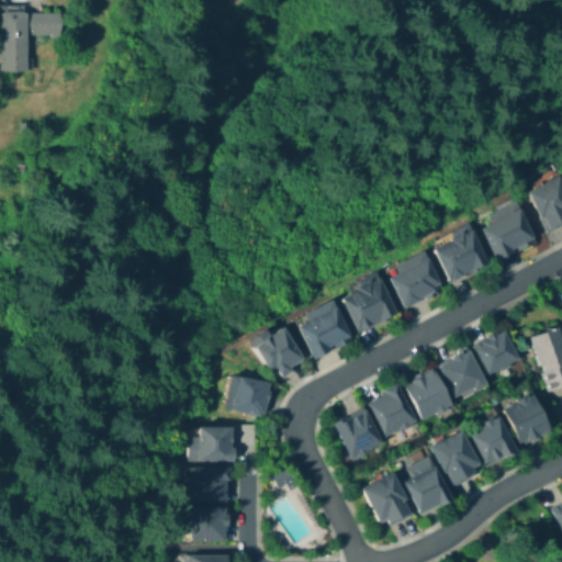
[(25,3),(26,12),(59,12),(59,35),(27,36),(29,70),(1,71),(0,12),(1,11),(1,6),(10,6),(12,4),(25,3)]
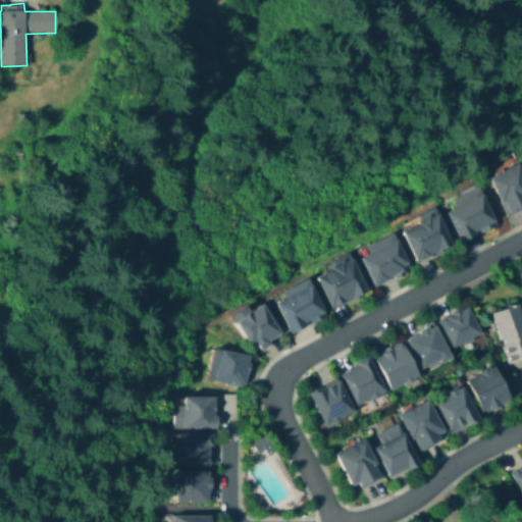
[(521,200),(521,204),(507,212),(488,177),(513,165),(521,183),(521,198),(521,199),(521,200)]
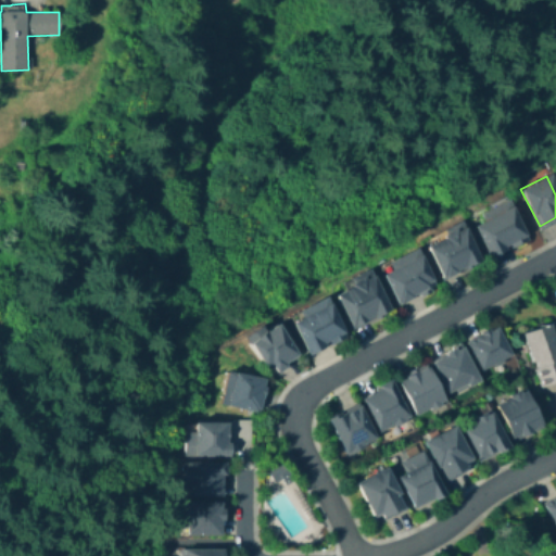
[(522,236),(490,254),(474,225),(482,219),(479,214),(503,200),(522,236)]
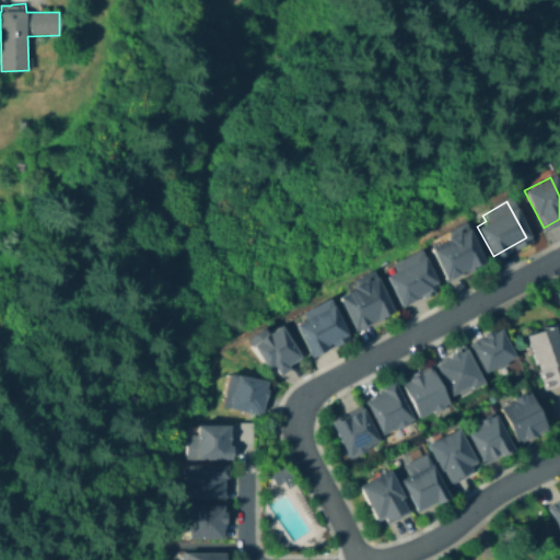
[(479,266),(445,279),(432,246),(444,242),(441,232),(463,224),(479,266)]
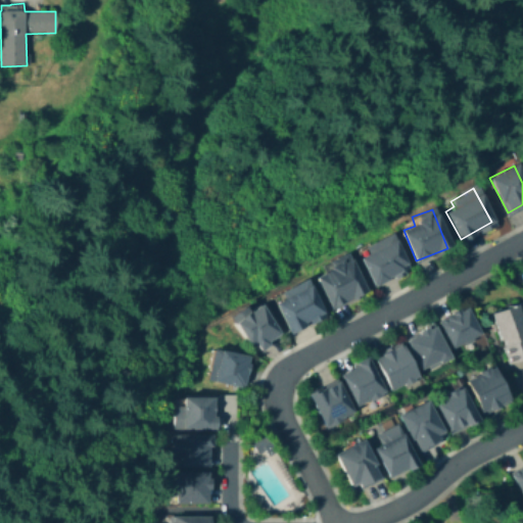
[(395,276),(376,285),(360,250),(390,236),(406,268),(394,274),(395,276)]
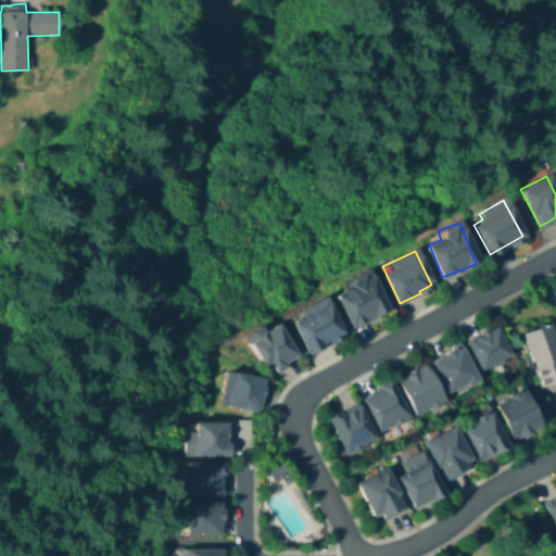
[(335,295),(367,278),(386,312),(352,329),(335,295)]
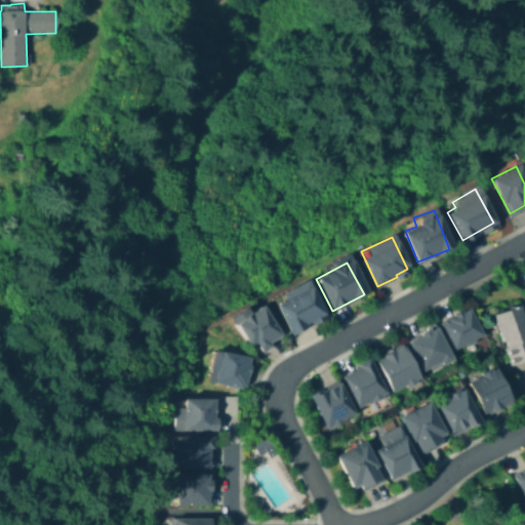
[(273,304),(306,286),(322,318),(289,335),(273,304)]
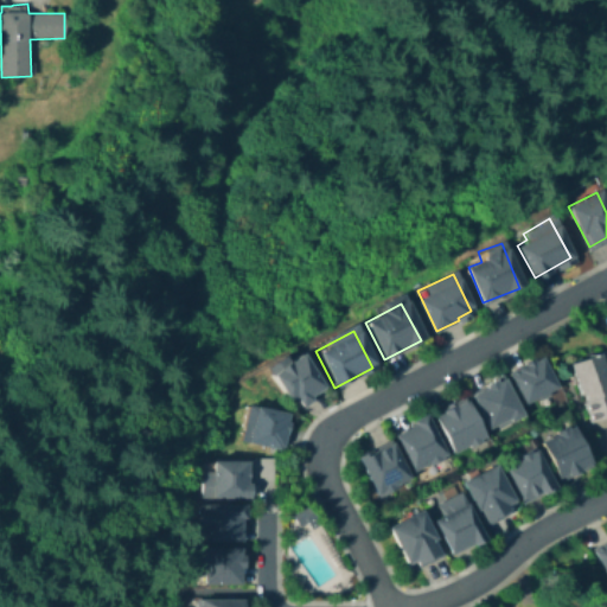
[(596,356),(606,379),(606,415),(601,419),(596,409),(590,411),(570,368),(596,356)]
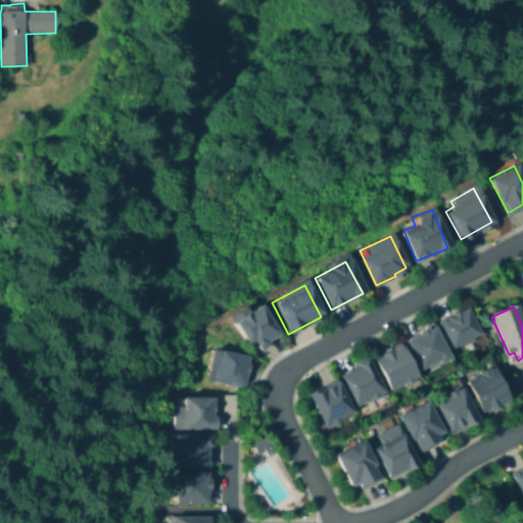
[(231,327),(255,308),(275,336),(250,353),(231,327)]
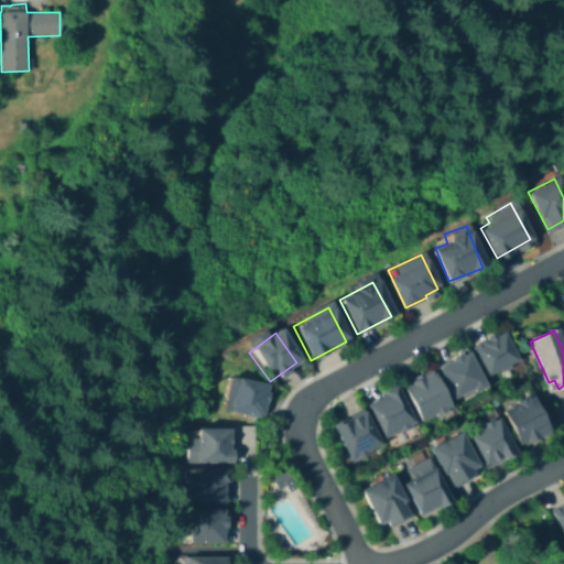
[(517,360),(491,375),(476,347),(501,333),(517,360)]
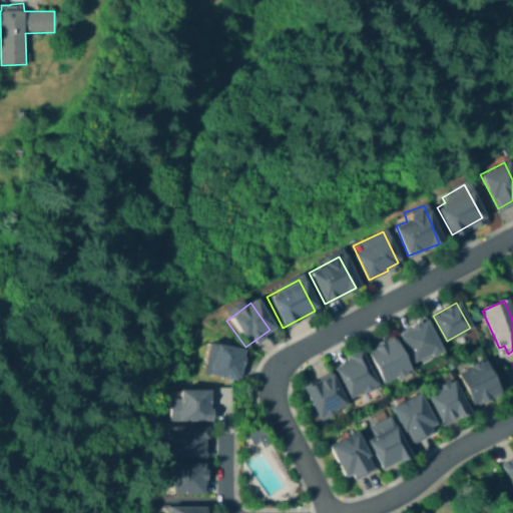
[(439,351),(413,363),(400,333),(426,321),(439,351)]
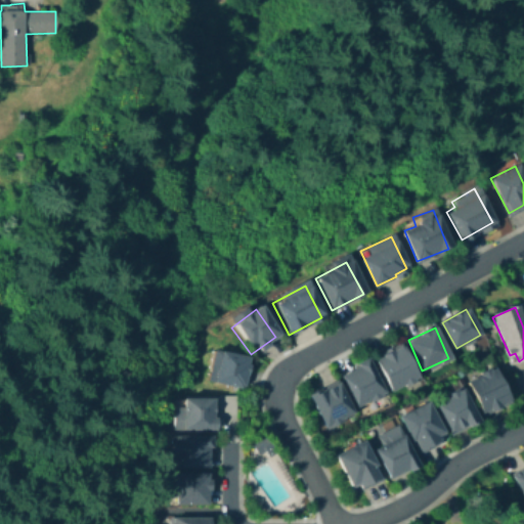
[(420,377),(396,391),(377,358),(400,344),(420,377)]
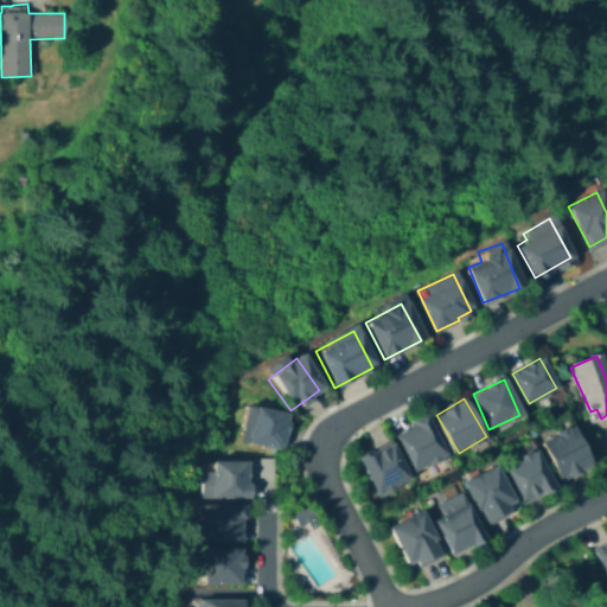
[(251,411),(285,416),(279,449),(247,443),(251,411)]
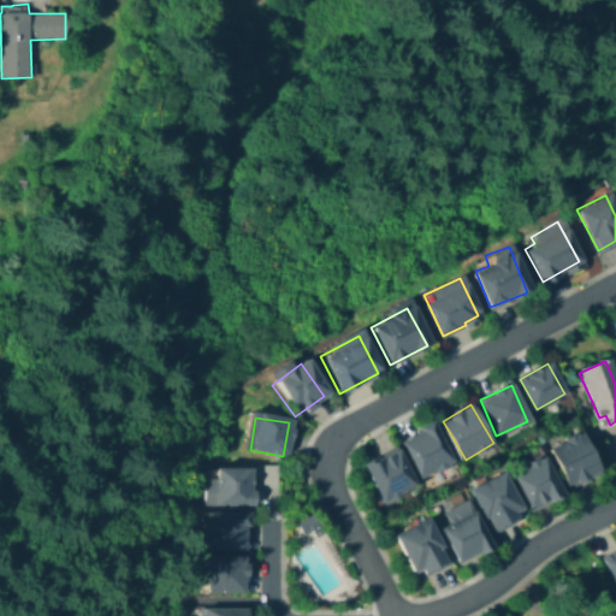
[(452,461),(424,478),(403,442),(432,425),(452,461)]
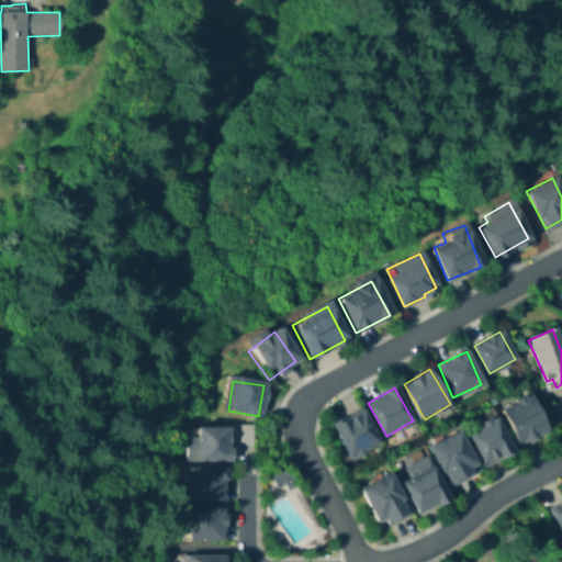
[(546,431),(523,445),(502,409),(526,396),(546,431)]
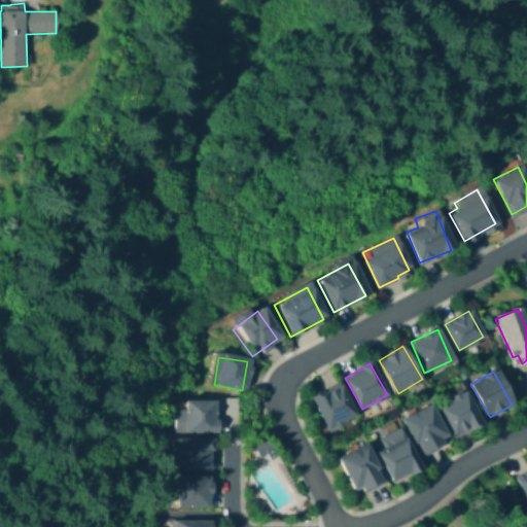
[(355,416),(330,429),(315,398),(339,385),(355,416)]
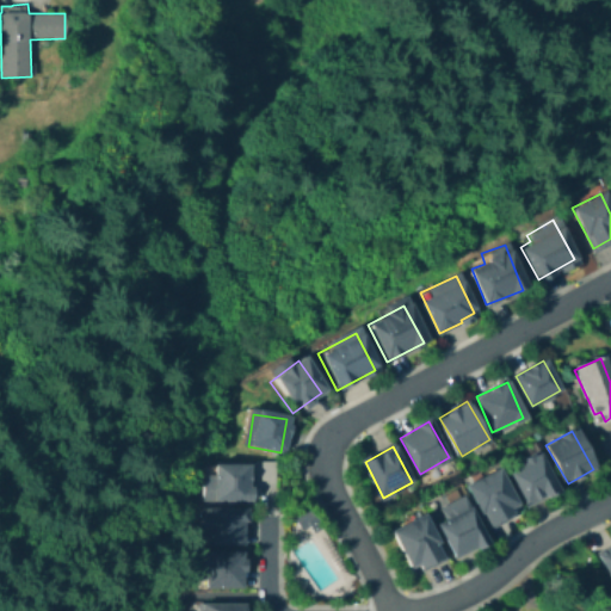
[(537,455),(556,489),(541,497),(536,488),(523,495),(510,469),(537,455)]
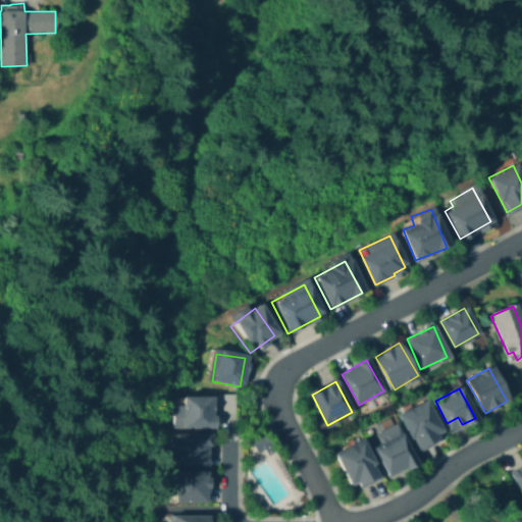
[(214,401),(214,429),(174,429),(174,405),(184,405),(184,400),(214,401)]
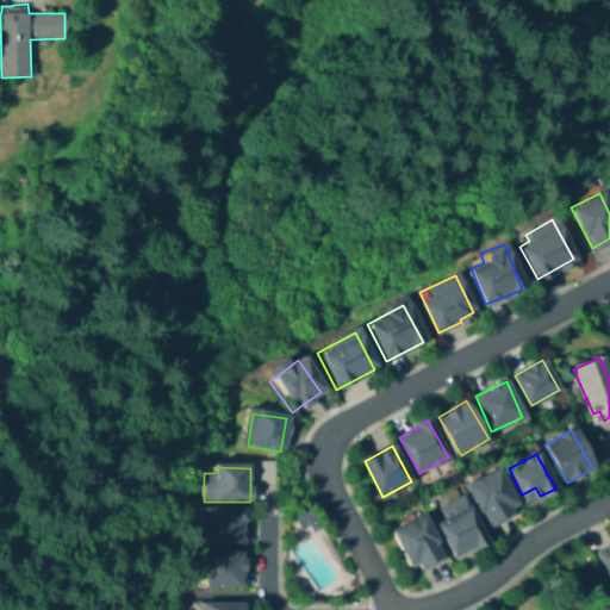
[(517,508),(489,524),(467,487),(472,485),(471,484),(496,470),(517,508)]
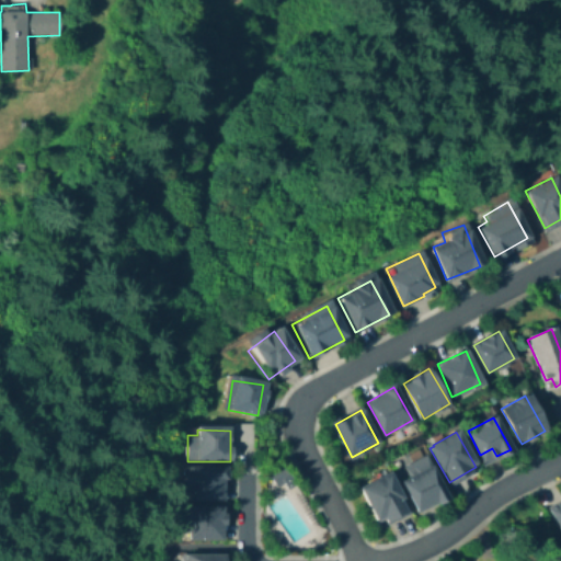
[(446,497),(420,511),(405,483),(416,468),(413,462),(425,456),(446,497)]
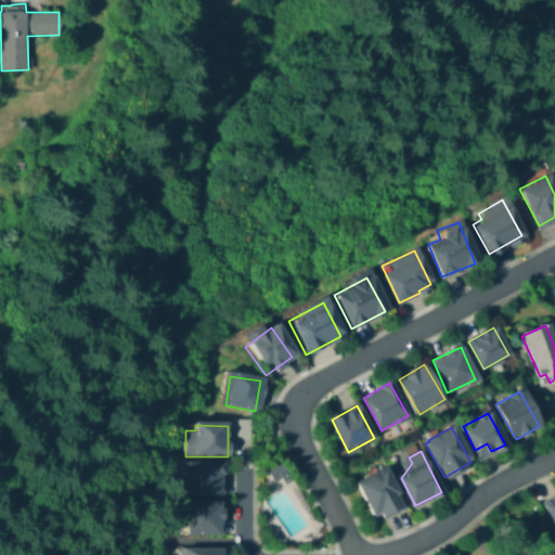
[(279,461),(294,479),(287,485),(281,477),(275,481),(267,470),(279,461)]
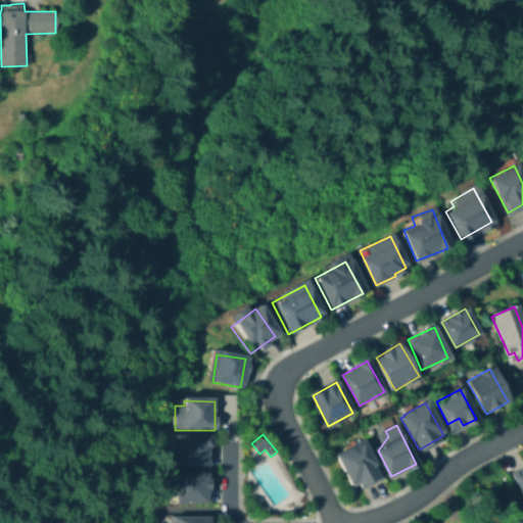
[(204,436),(204,463),(174,463),(174,436),(204,436)]
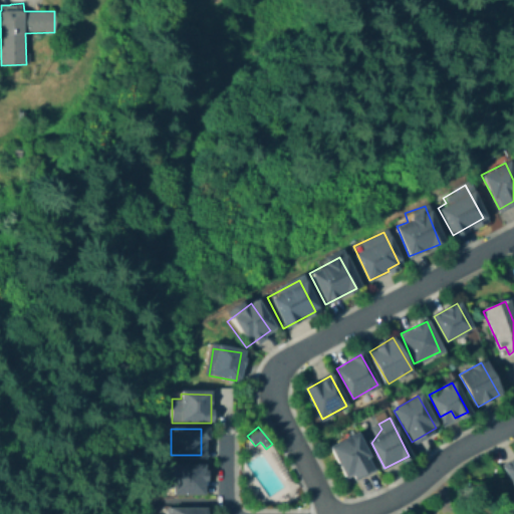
[(370,468),(348,479),(332,446),(354,435),(370,468)]
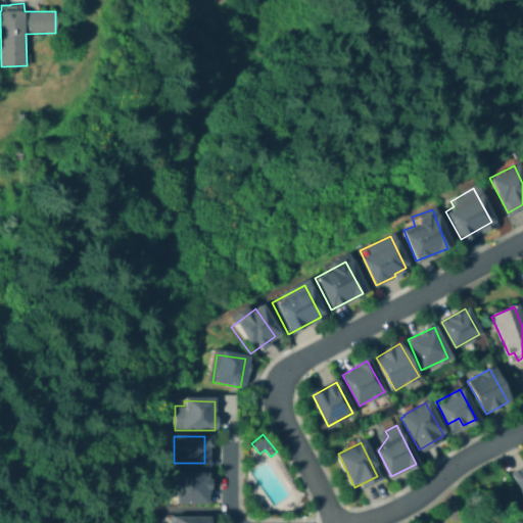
[(522,467),(522,488),(514,473),(522,467)]
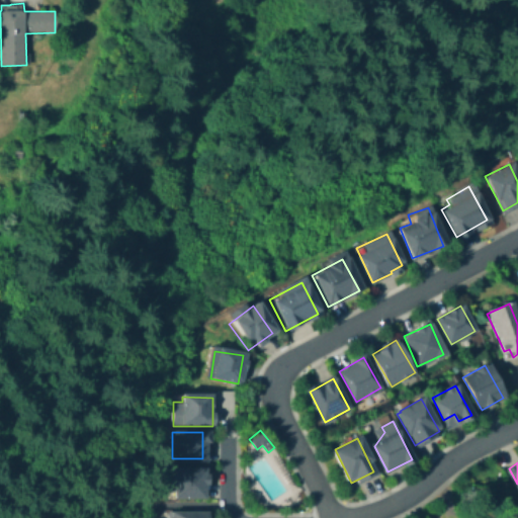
[(208,470),(208,498),(170,498),(170,470),(208,470)]
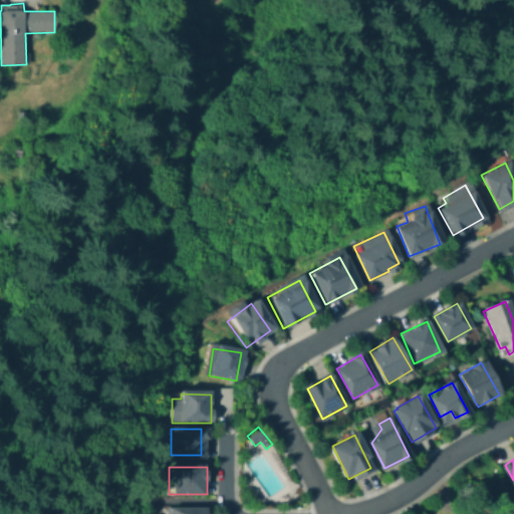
[(202,513),(202,505),(164,506),(164,513),(202,513)]
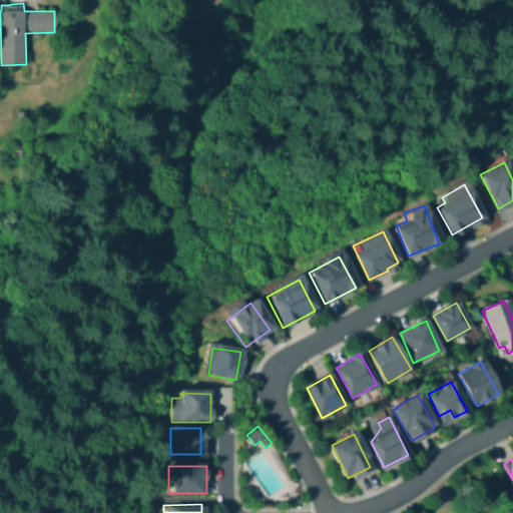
All buildings are outlined.
